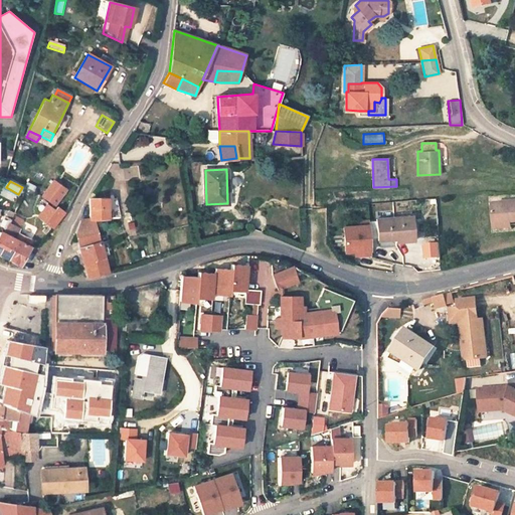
[(36,187),(28,182),(25,187),(26,188),(33,191),(36,187)]
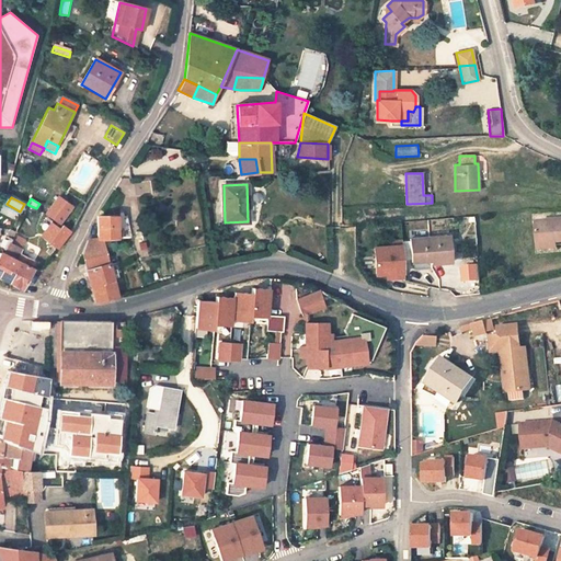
[(71,208),(58,198),(46,214),(60,224),(71,208)]
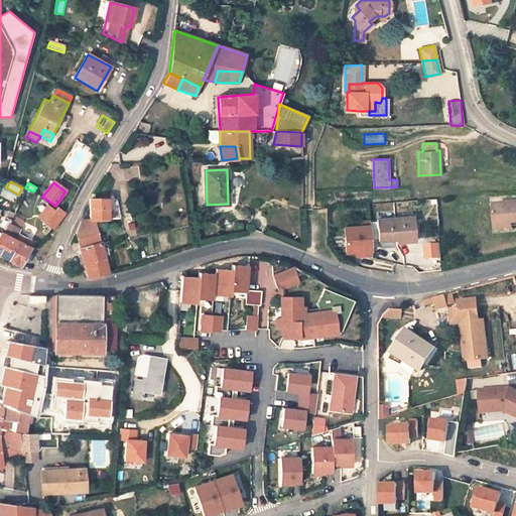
[(33,191),(26,188),(24,192),(32,197),(34,192),(33,191)]
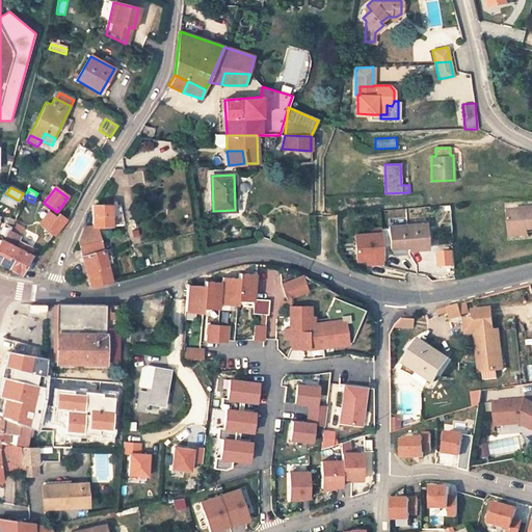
[(15,208),(17,202),(4,195),(1,201),(15,208)]
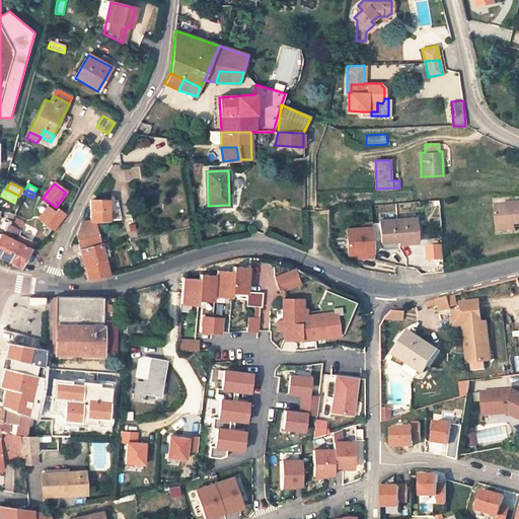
[(110,200),(113,220),(120,220),(119,199),(110,200)]
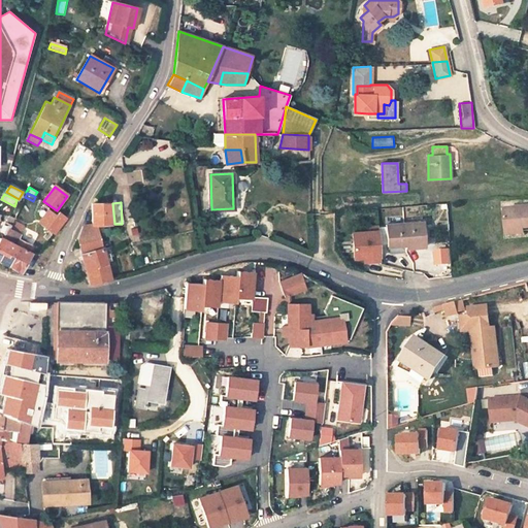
[(81,225),(77,237),(91,285),(110,278),(97,225),(110,224),(109,203),(92,203),(93,225),(81,225)]
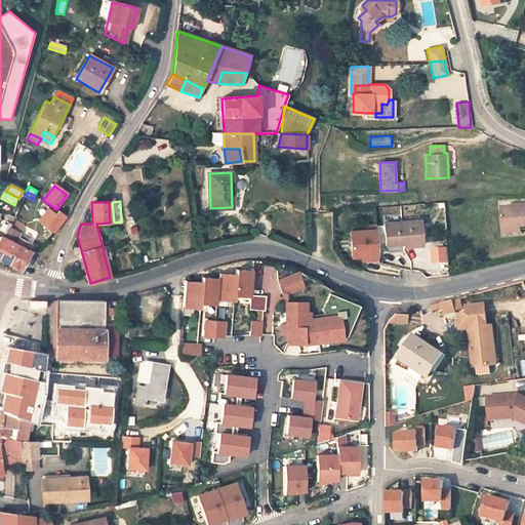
[(524,205),(502,207),(505,232),(522,231),(522,227),(524,226),(524,205)]
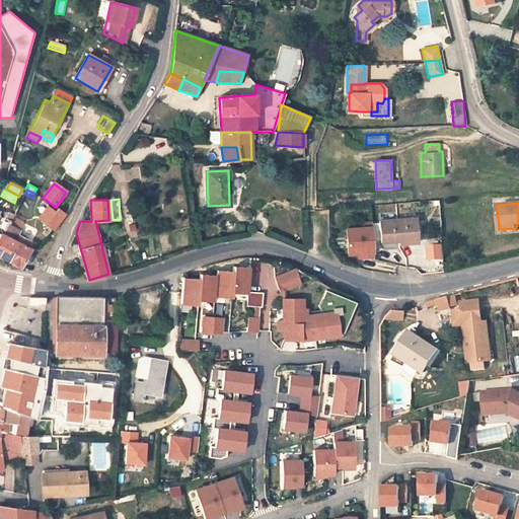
[(48,207),(39,219),(54,230),(65,215),(57,209),(55,212),(48,207)]
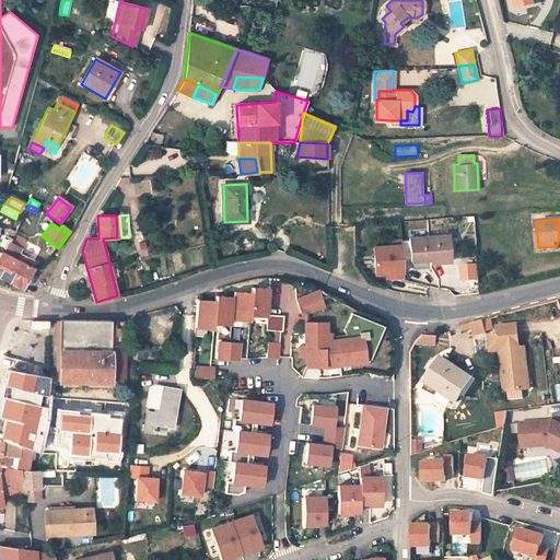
[(11,242),(12,238),(0,232),(0,252),(2,253),(9,240),(11,242)]
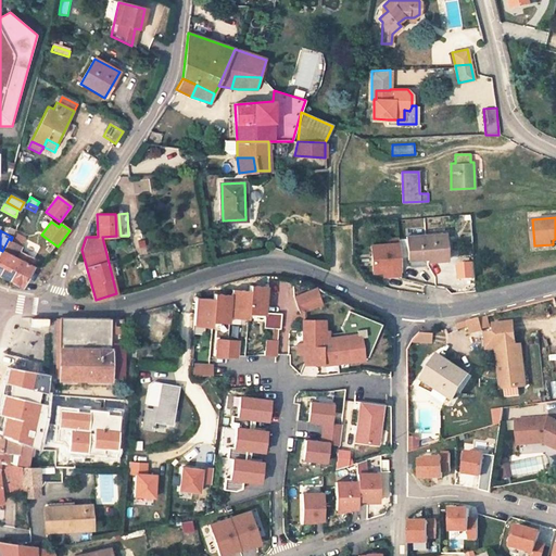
[(14,234),(12,237),(23,242),(24,239),(14,234)]
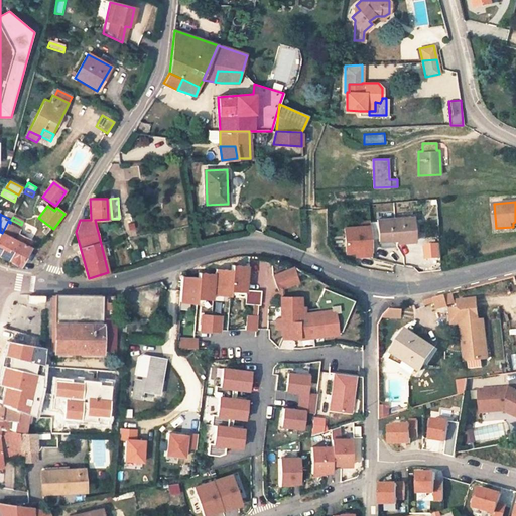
[(412,218),(377,220),(378,241),(397,240),(397,236),(414,235),(412,218)]
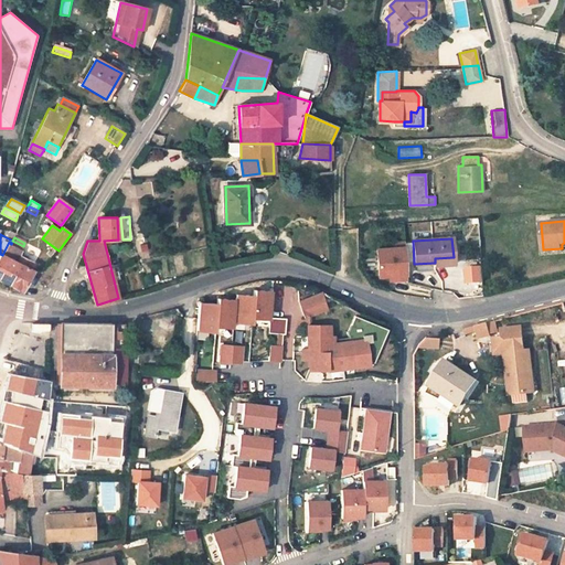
[(0,254),(0,279),(10,285),(19,265),(17,264),(14,263),(18,256),(22,249),(11,244),(9,242),(2,255),(0,254)]
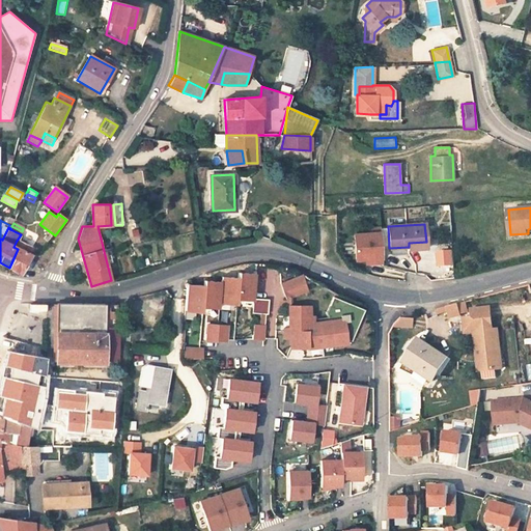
[(381,231),(354,233),(356,261),(365,261),(365,267),(384,266),(381,231)]
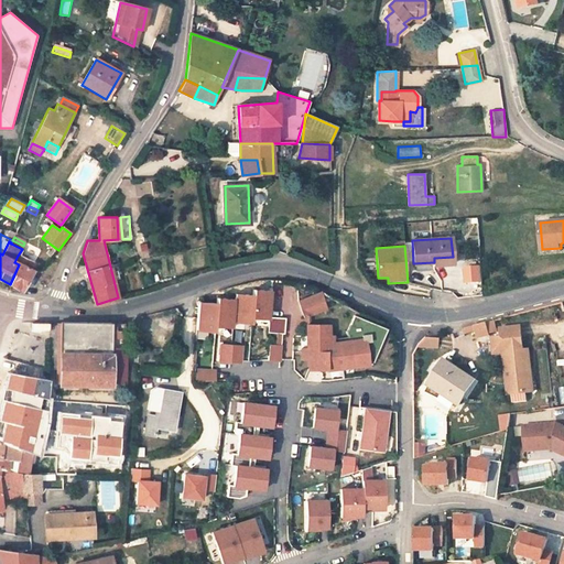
[(17,263),(19,264),(10,284),(15,288),(23,291),(33,271),(31,269),(33,263),(21,257),(17,263)]
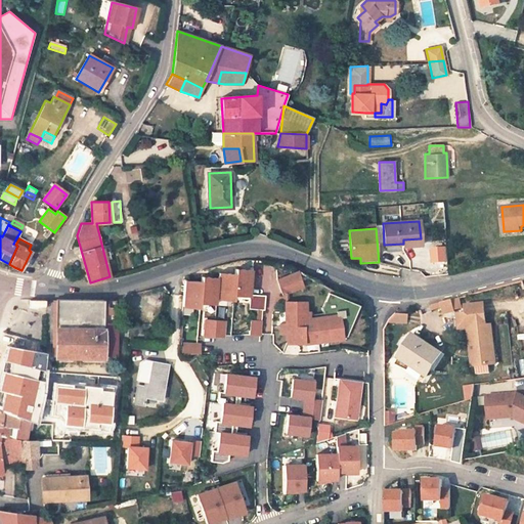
[(447,248),(431,249),(432,263),(447,262),(447,248)]
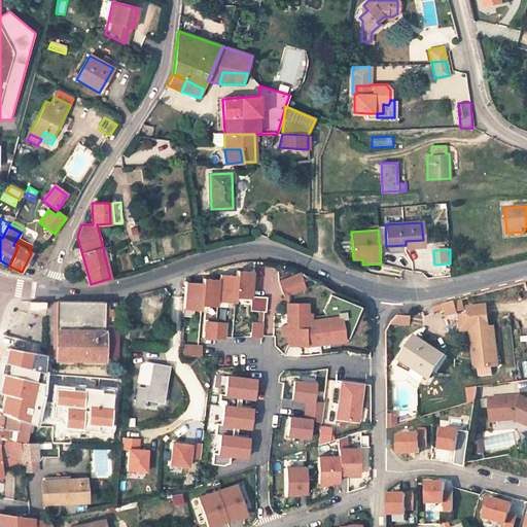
[(243,271),(236,271),(235,276),(234,296),(250,297),(252,274),(243,274),(243,271)]
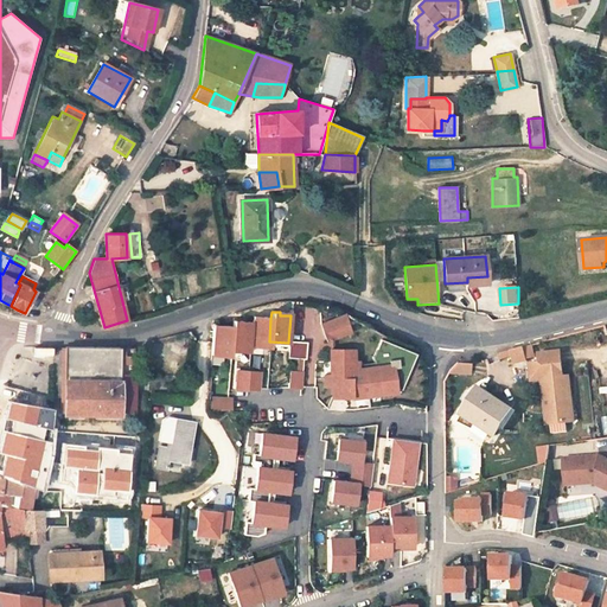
[(321,324),(327,342),(351,332),(345,313),(321,324)]
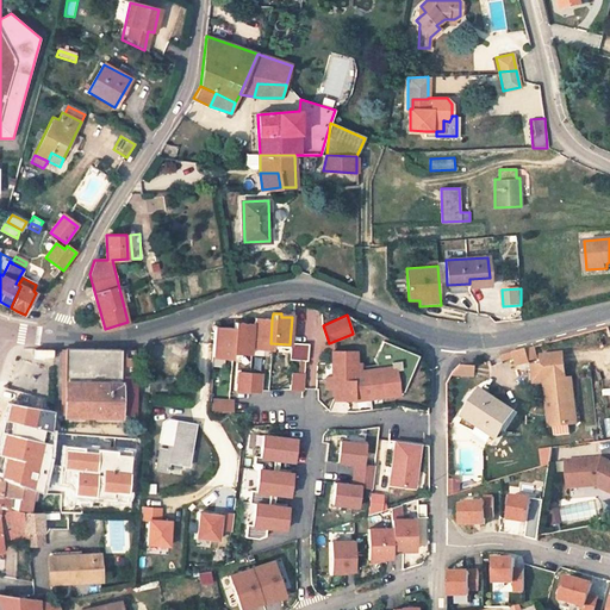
[(251,348),(271,349),(271,343),(272,319),(263,318),(263,322),(253,321),(253,323),(253,325),(251,348)]
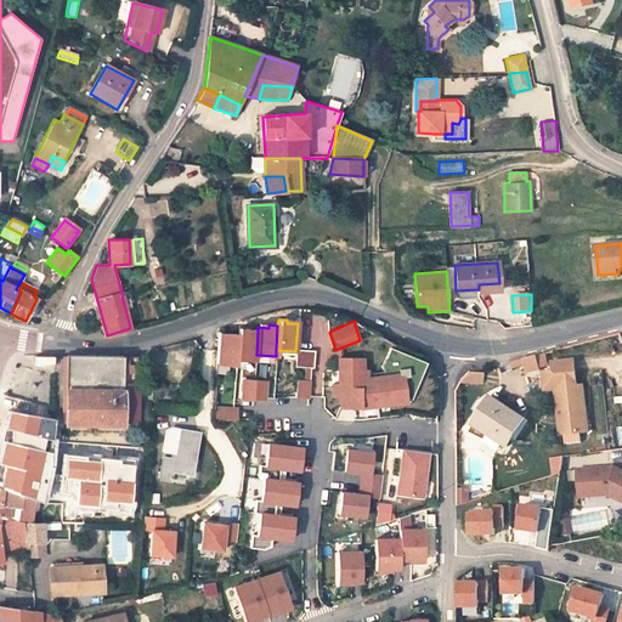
[(248,329),(238,328),(238,334),(236,360),(255,361),(256,355),(258,332),(247,332),(248,329)]
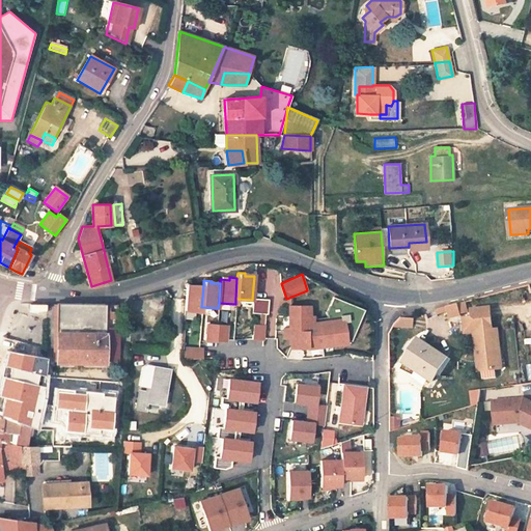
[(185,310),(201,311),(201,307),(203,285),(196,284),(196,287),(187,286),(185,310)]
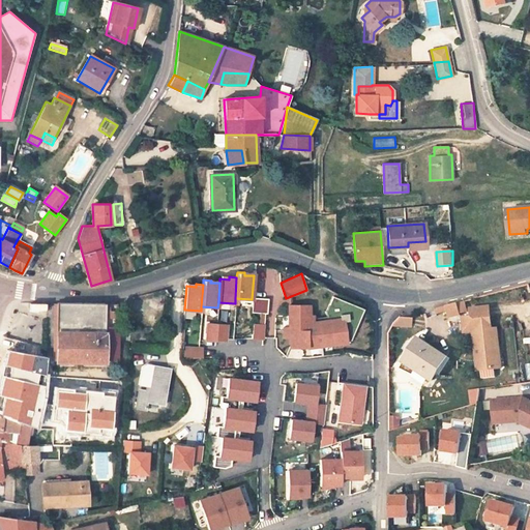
[(343,318),(346,342),(352,342),(360,319),(366,308),(335,295),(327,312),(331,320),(343,318)]
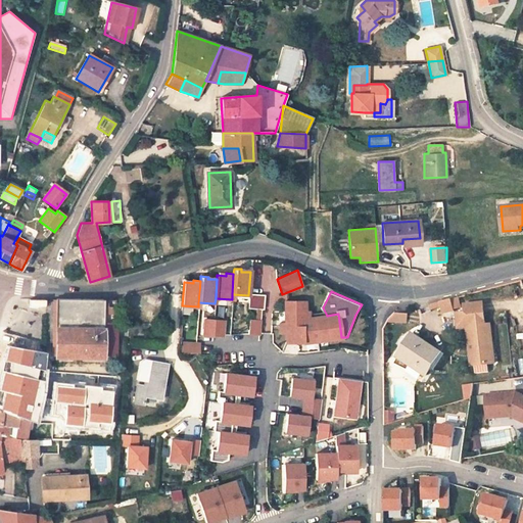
[(249,334),(262,334),(263,310),(265,310),(266,296),(249,295),(249,307),(257,308),(257,319),(250,319),(249,334)]
